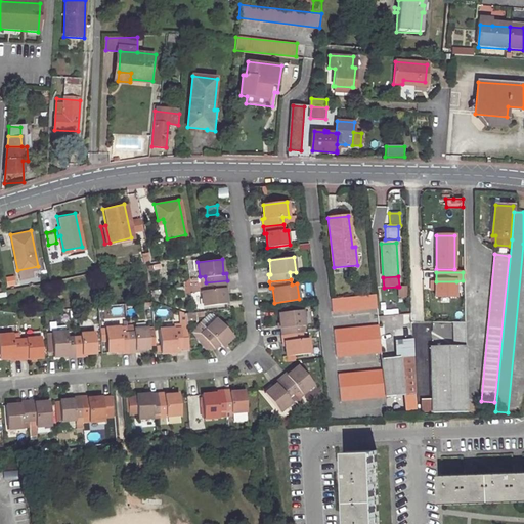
[(227,280),(206,282),(207,289),(201,290),(203,305),(227,302),(225,288),(228,287),(227,280)]
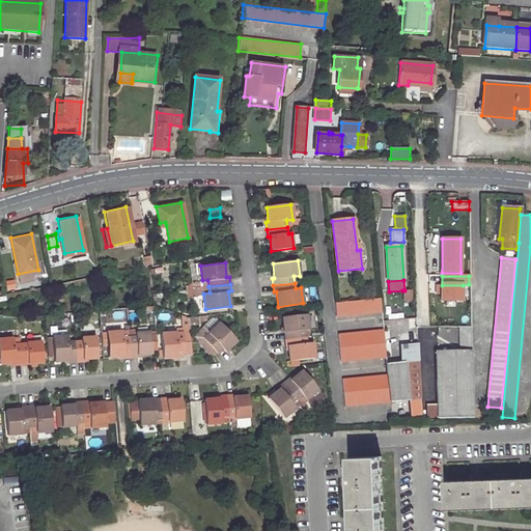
[(463,285),(442,285),(440,285),(440,302),(463,302),(463,285)]
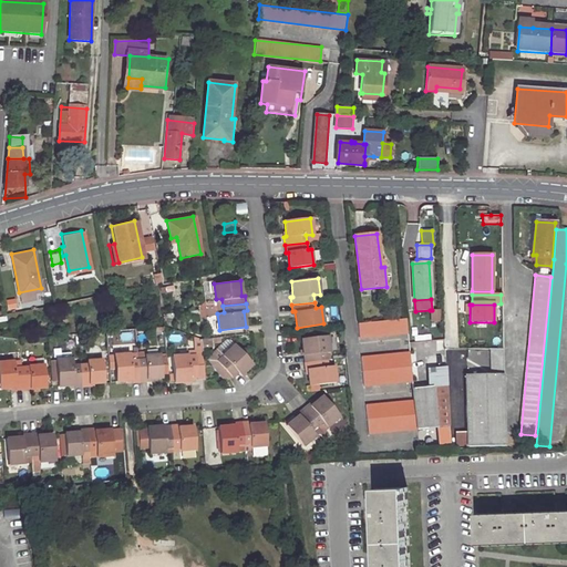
[(440,310),(432,310),(430,310),(431,322),(440,322),(440,310)]
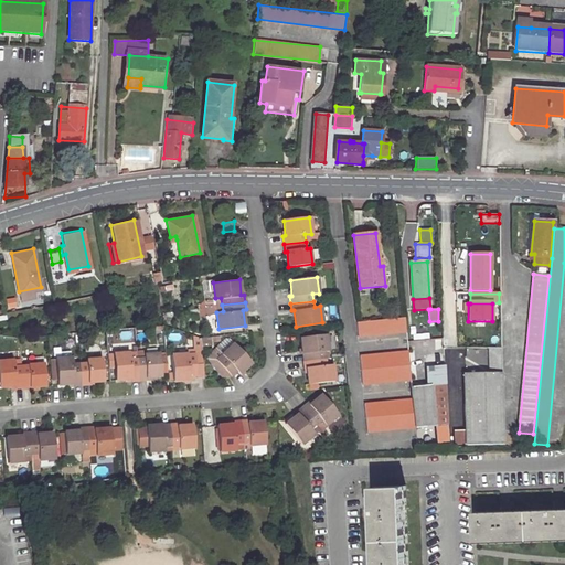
[(356,324),(358,338),(406,333),(404,318),(356,324)]
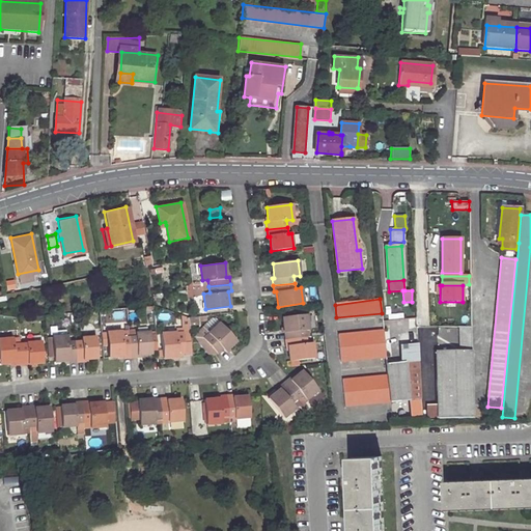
[(308,328),(306,313),(281,316),(284,338),(306,335),(305,329),(308,328)]
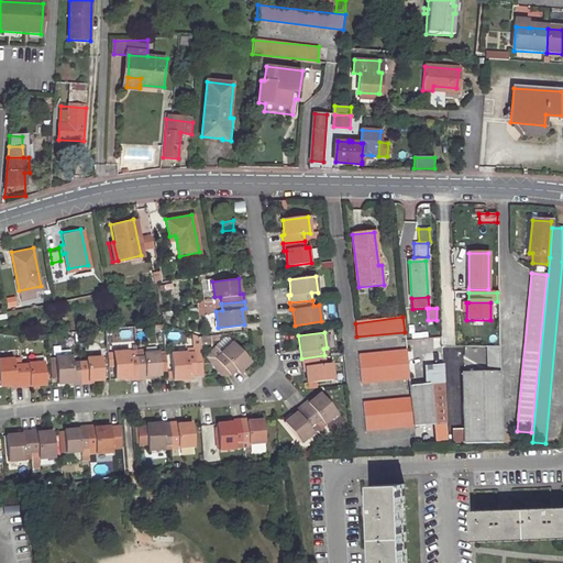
[(216,355),(231,373),(236,368),(239,371),(251,359),(233,340),(216,355)]
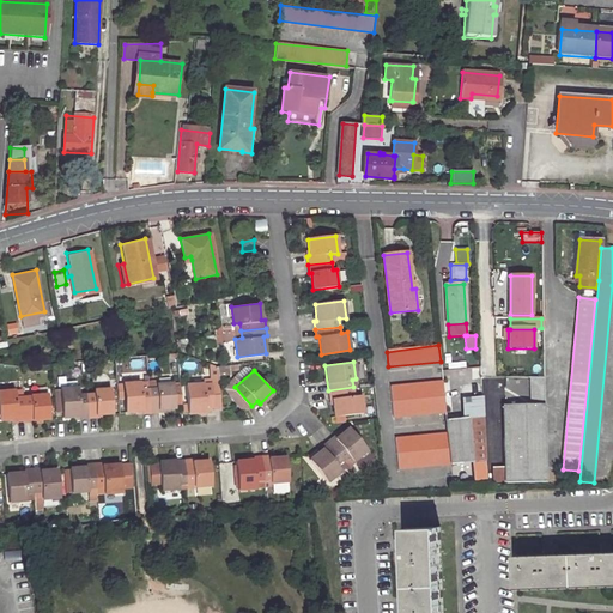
[(530,406),(544,406),(544,378),(530,380),(530,406)]
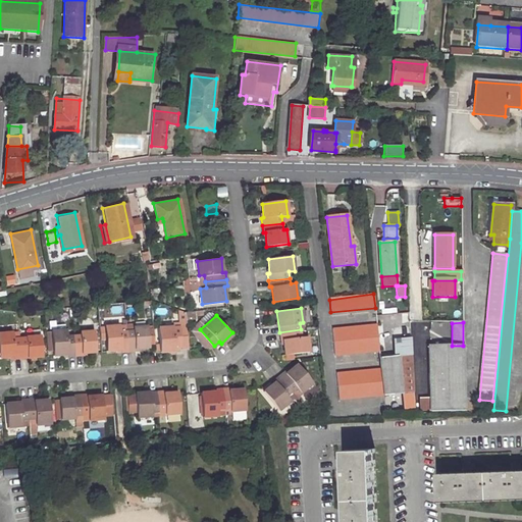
[(128,350),(127,328),(119,329),(119,323),(104,325),(105,336),(106,350),(122,348),(122,350),(128,350)]
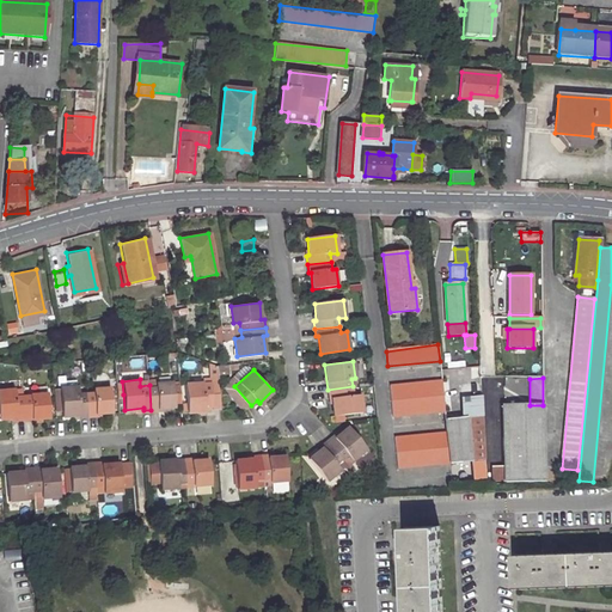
[(155,385),(150,385),(151,410),(159,409),(159,407),(175,405),(173,380),(155,381),(155,385)]
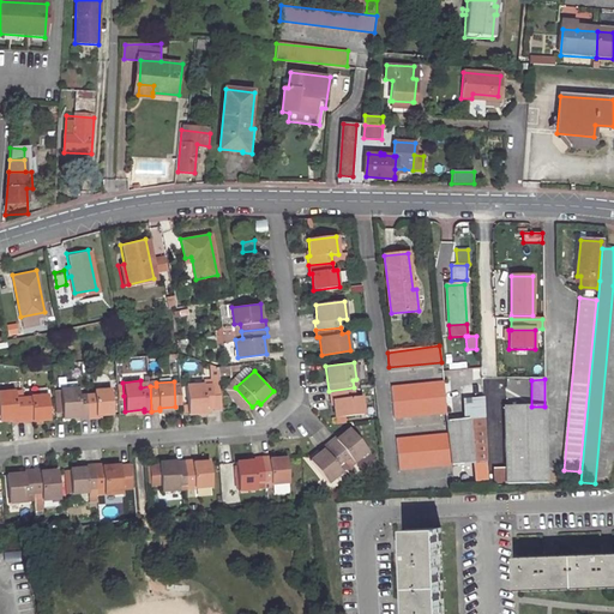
[(223,405),(221,381),(214,383),(215,405),(223,405)]
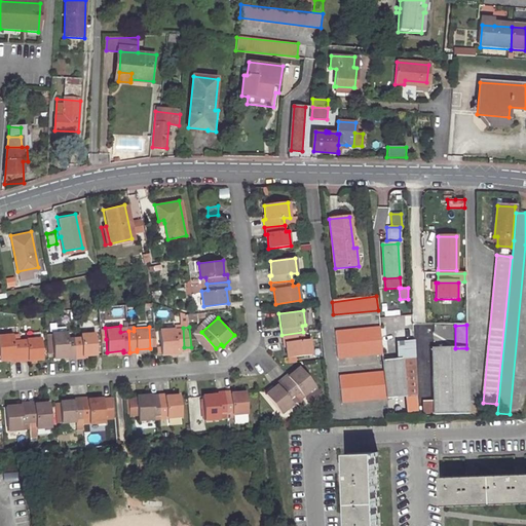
[(161,329),(163,353),(178,352),(178,348),(184,347),(183,328),(161,329)]
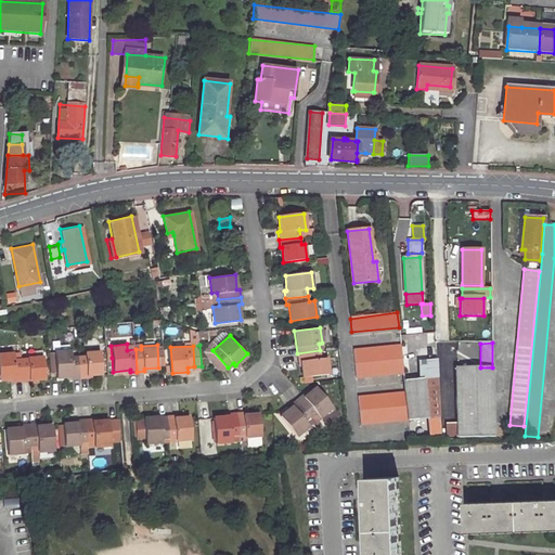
[(401,353),(400,346),(353,351),(356,379),(403,375),(401,353)]
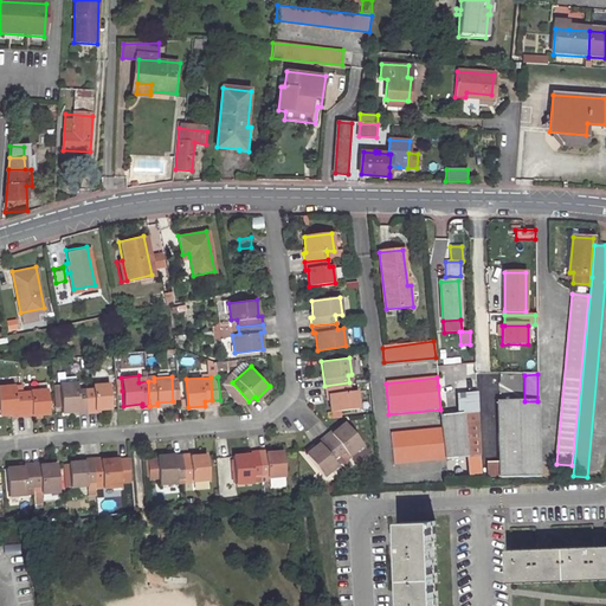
[(88,411),(85,387),(79,387),(78,381),(60,382),(63,411),(79,410),(79,412),(88,411)]
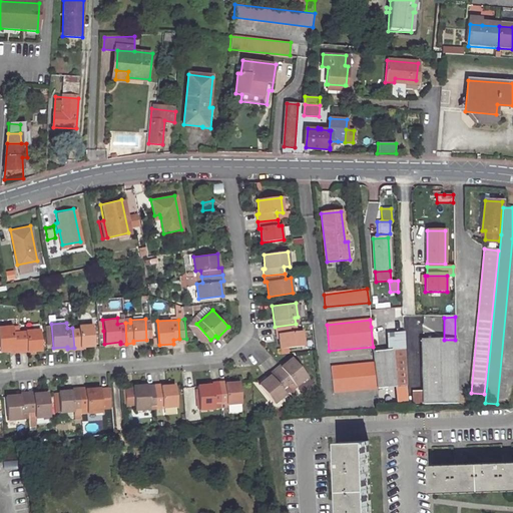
[(0,349),(14,349),(14,351),(20,351),(18,329),(12,330),(12,324),(0,324),(0,349)]
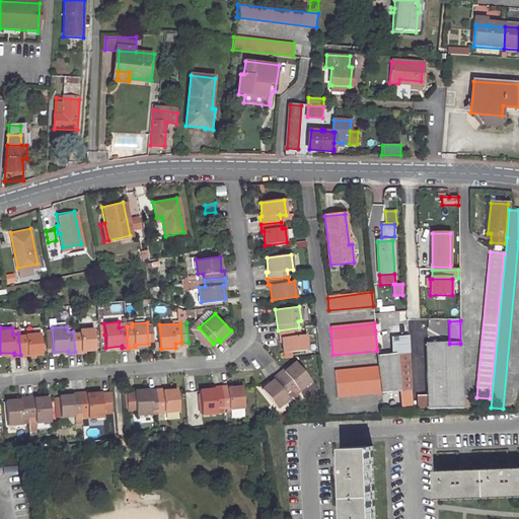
[(80,330),(73,331),(75,352),(82,352),(82,349),(97,348),(95,327),(80,328),(80,330)]
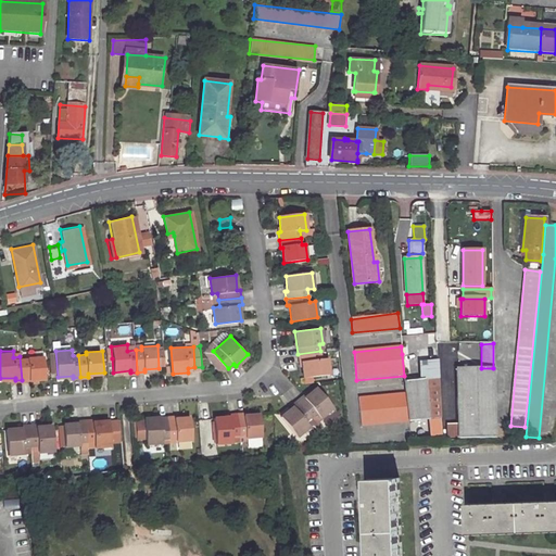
[(321,358),(320,351),(298,354),(299,363),(301,362),(303,377),(329,373),(327,357),(321,358)]
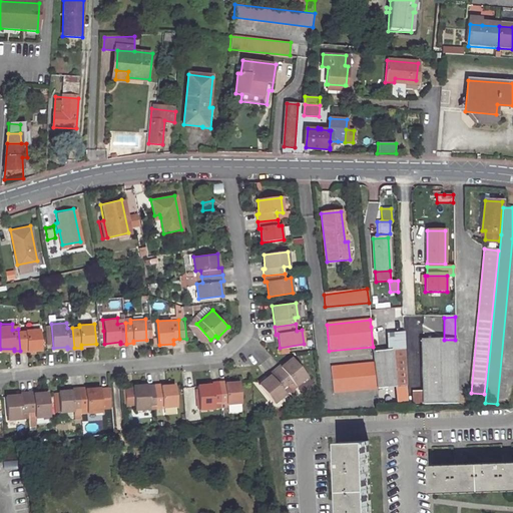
[(40,327),(18,329),(20,351),(42,349),(40,327)]
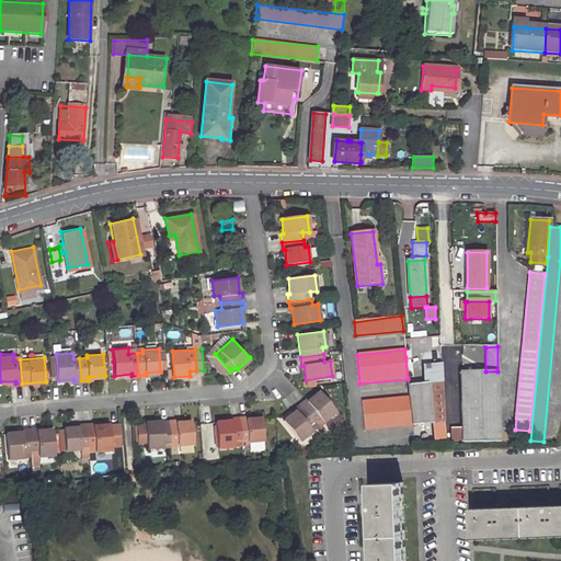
[(423,366),(423,385),(427,385),(443,382),(442,364),(423,366)]
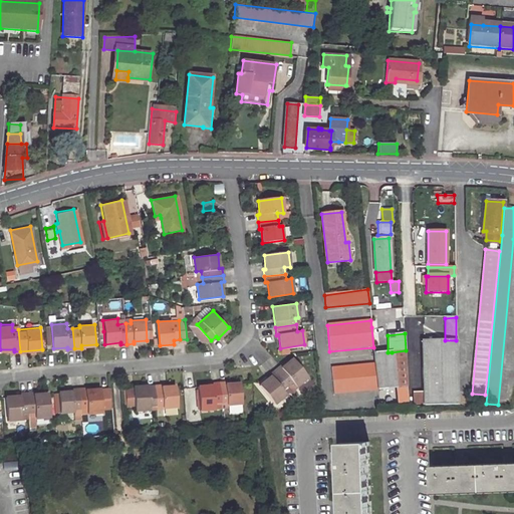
[(445,340),(422,341),(423,393),(424,406),(458,406),(456,340),(445,340)]
